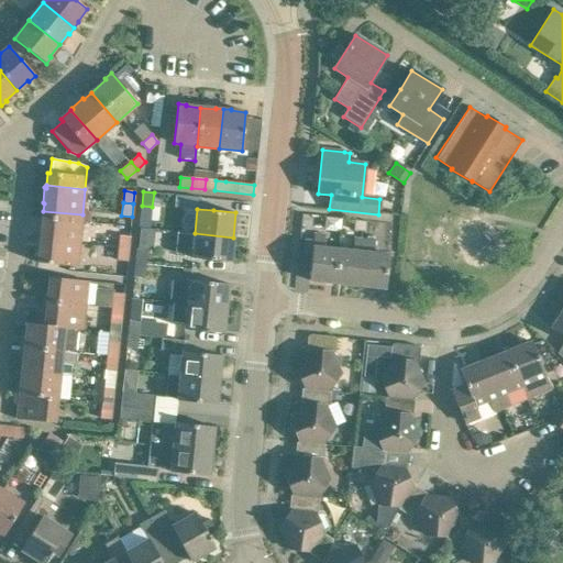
[(79,241),(83,214),(43,211),(41,232),(40,232),(40,236),(79,241)]
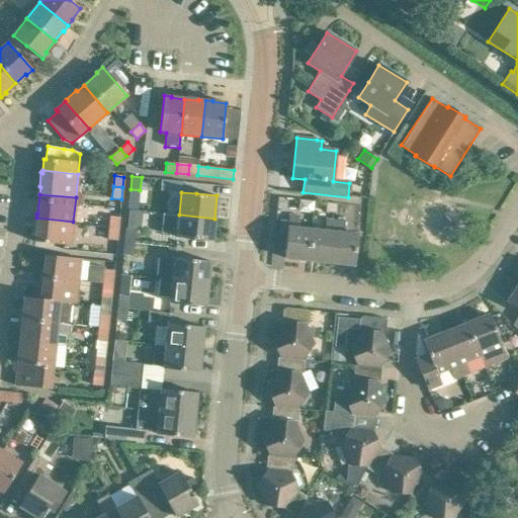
[(214,219),(179,214),(179,216),(163,213),(161,233),(177,235),(177,238),(211,241),(214,219)]
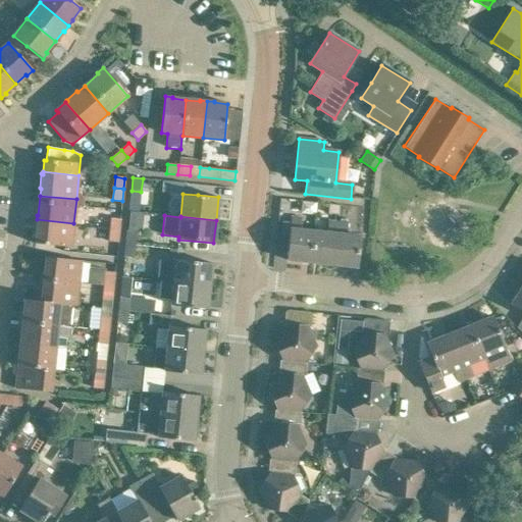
[(310,262),(313,231),(300,230),(301,219),(291,217),(286,260),(310,262)]
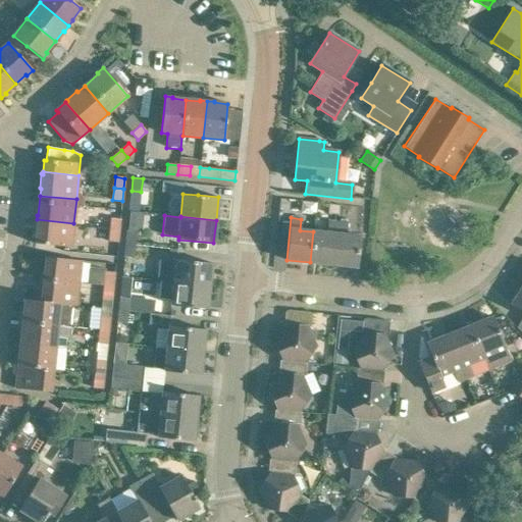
[(110,226),(119,227),(120,219),(111,218),(110,226)]
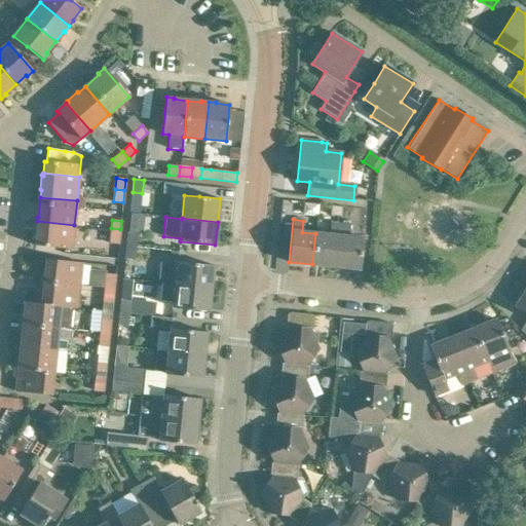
[(72,250),(74,225),(37,221),(36,231),(37,231),(36,246),(72,250)]
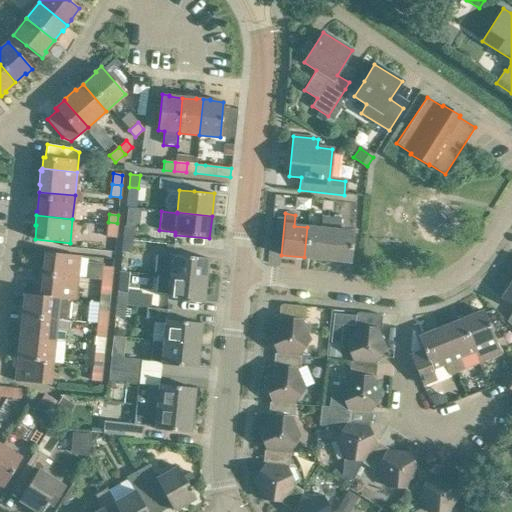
[(327,260),(331,218),(322,217),(321,229),(307,227),(304,257),(327,260)]
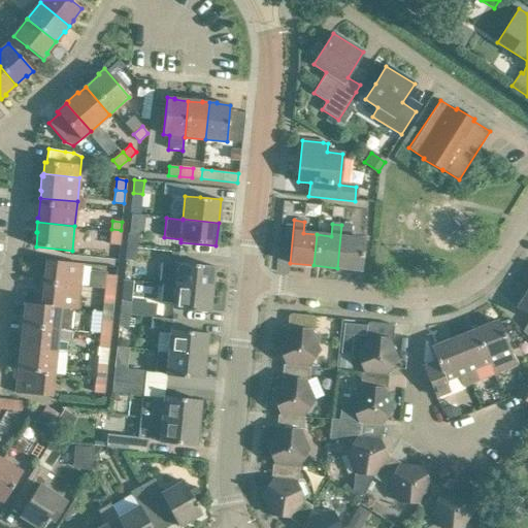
[(341,225),(337,268),(361,270),(364,239),(350,238),(352,226),(341,225)]
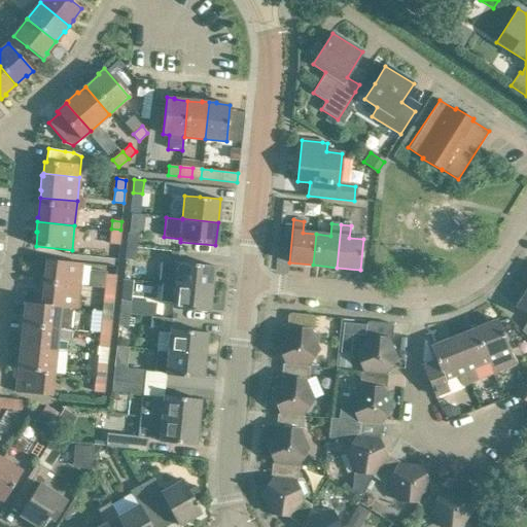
[(149,251),(152,227),(143,226),(140,250),(149,251)]
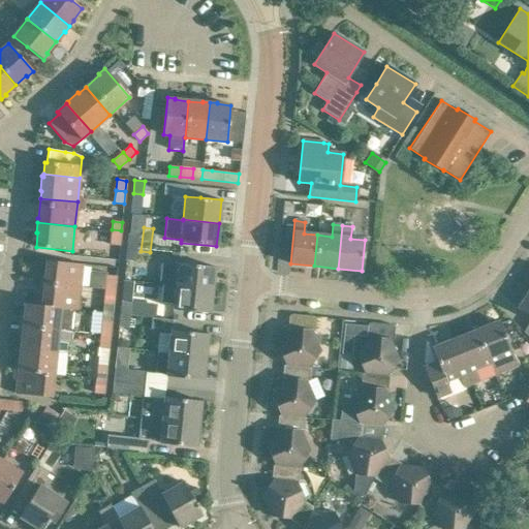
[(120,246),(121,230),(112,229),(110,244),(120,246)]
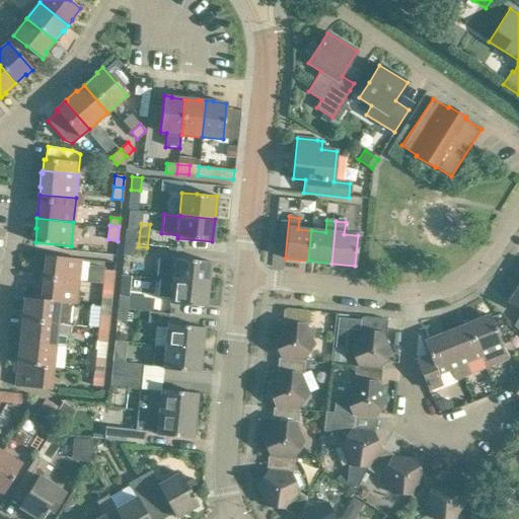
[(125,242),(135,243),(136,231),(127,229),(125,242)]
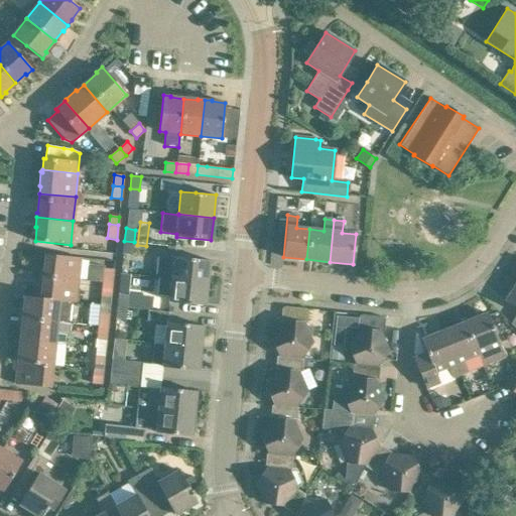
[(133,255),(134,242),(124,241),(123,254),(133,255)]
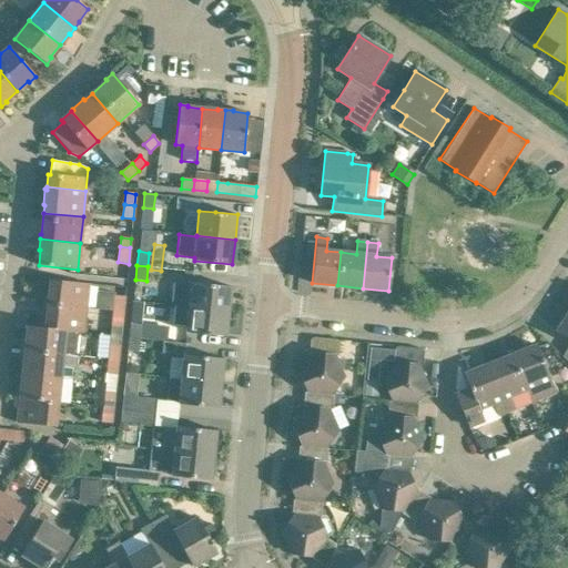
[(44,304),(85,308),(88,284),(72,283),(50,280),(48,295),(44,294),(44,304)]
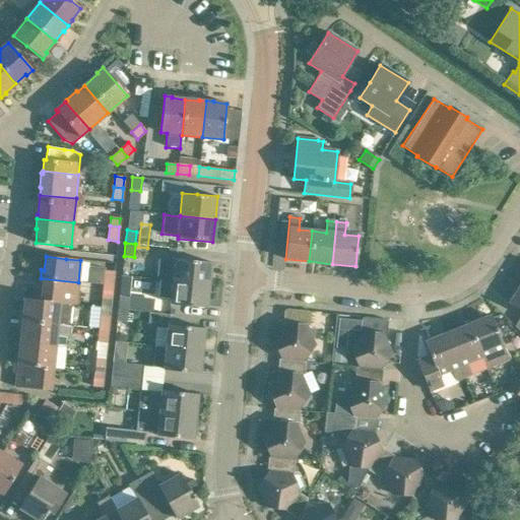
[(159,280),(208,284),(210,262),(176,259),(175,262),(159,260),(157,279),(159,280)]
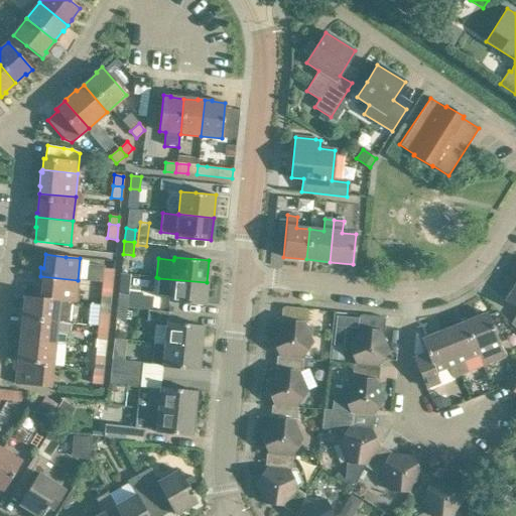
[(103,283),(112,283),(114,269),(104,268),(103,283)]
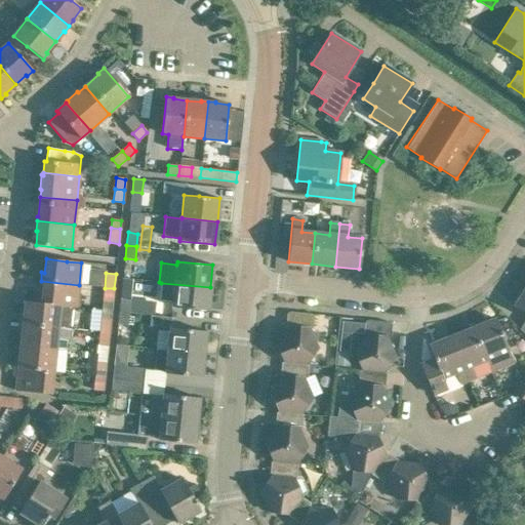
[(77,308),(79,285),(41,281),(40,290),(43,290),(41,304),(72,307),(77,308)]
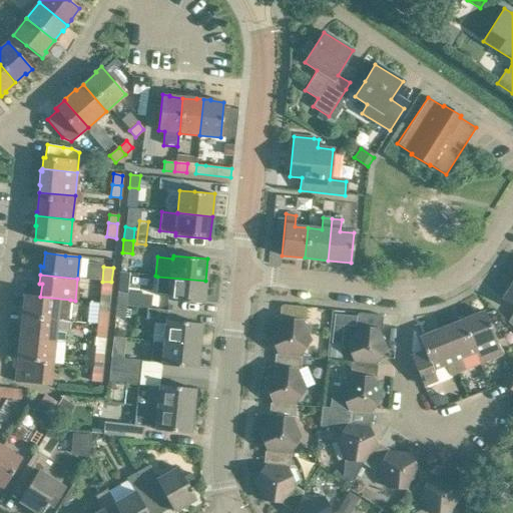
[(205,281),(157,277),(156,293),(169,294),(168,300),(203,304),(205,281)]
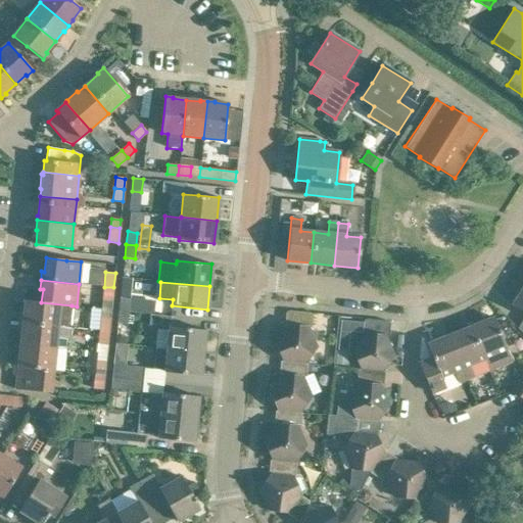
[(112,301),(113,287),(104,287),(102,300),(112,301)]
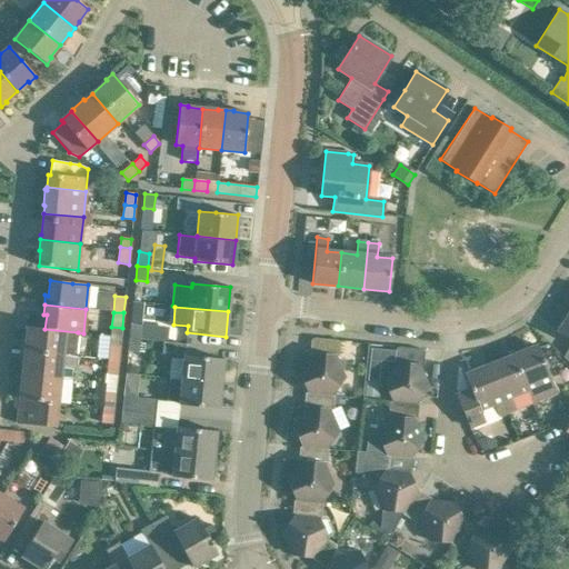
[(568,312),(557,332),(568,340),(568,347),(562,358),(568,363),(568,312)]
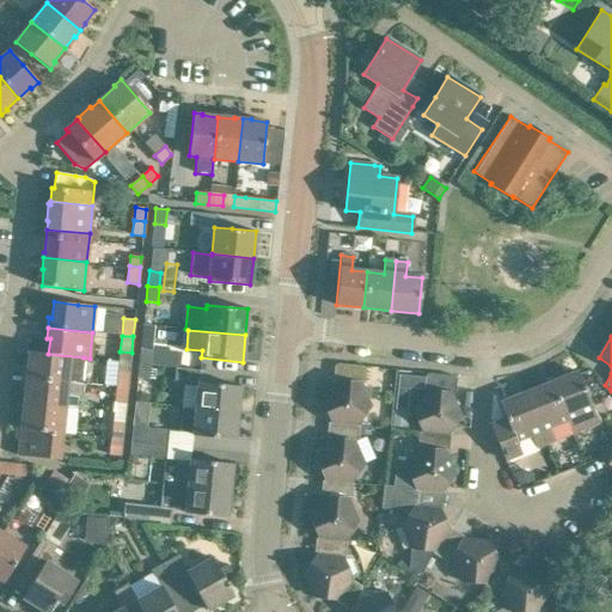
[(140,363),(151,365),(153,349),(141,348),(140,363)]
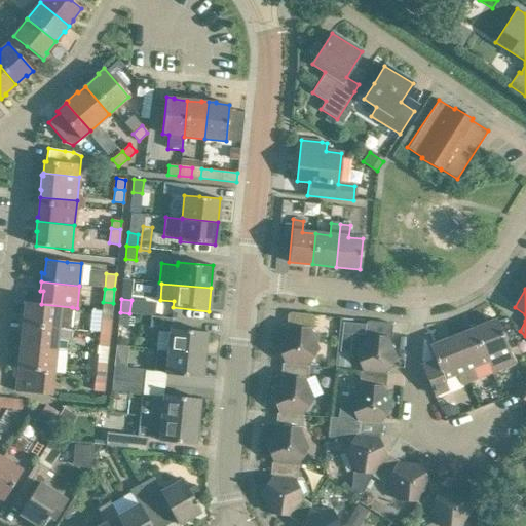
[(72,307),(41,304),(25,302),(24,315),(21,315),(20,324),(69,330),(70,330),(72,307)]
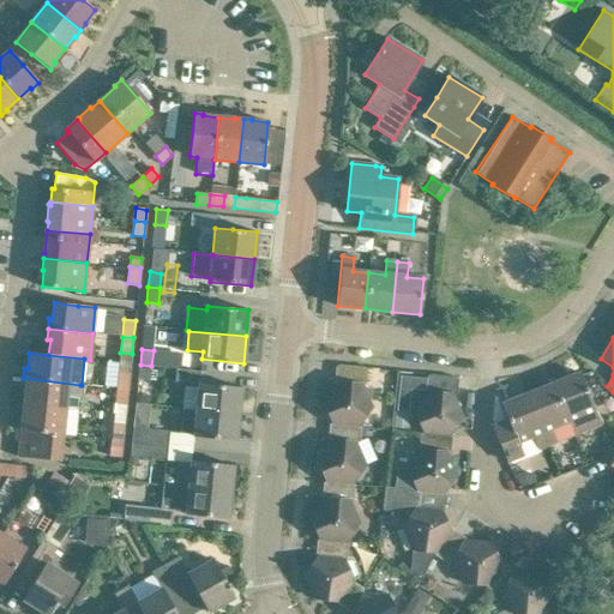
[(191,374),(212,377),(215,362),(193,359),(191,374)]
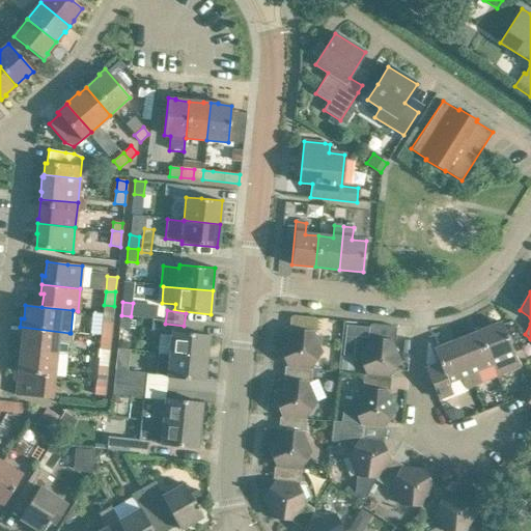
[(130,329),(131,316),(121,315),(119,328),(130,329)]
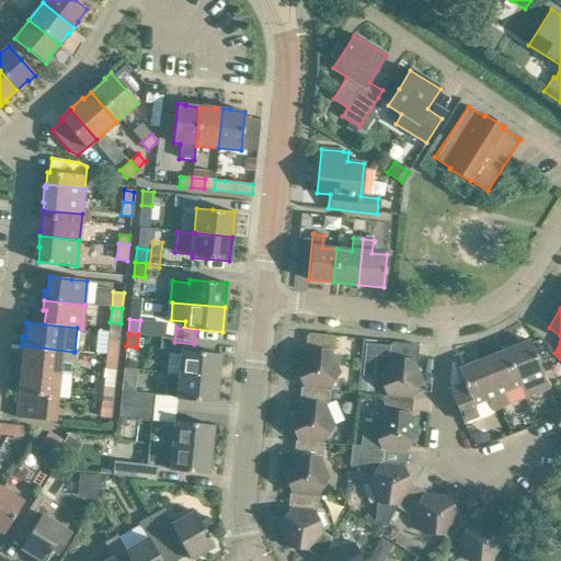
[(305,387),(328,390),(327,389),(339,370),(331,352),(334,351),(335,338),(332,335),(310,333),(307,335),(306,347),(308,350),(296,367),(305,387)]
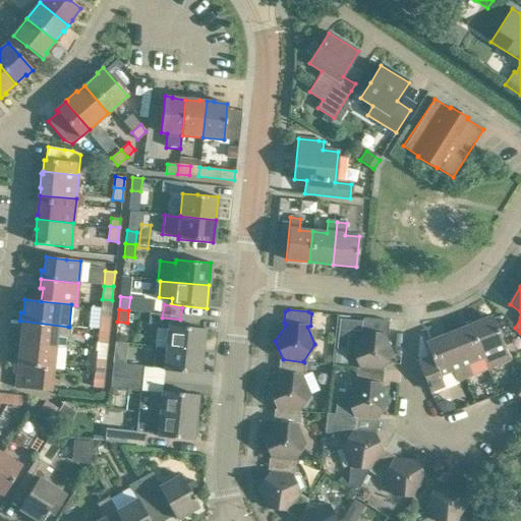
[(99,331),(108,332),(110,315),(101,315),(99,331)]
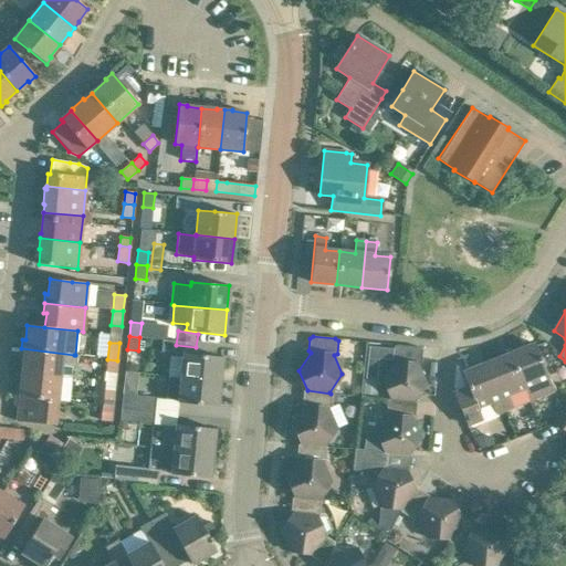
[(525,389),(524,389),(528,400),(540,397),(535,385),(548,379),(534,344),(510,353),(525,389)]
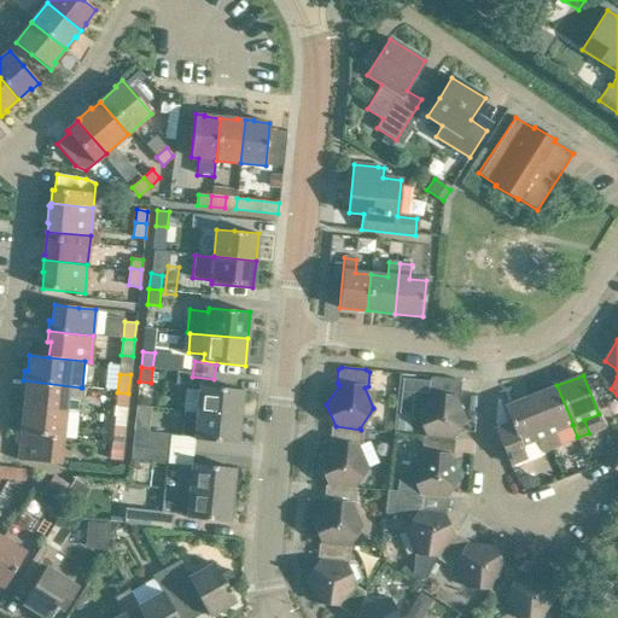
[(426,436),(452,438),(465,419),(455,397),(460,396),(461,383),(458,379),(433,377),(430,379),(427,392),(431,395),(418,414),(426,436)]
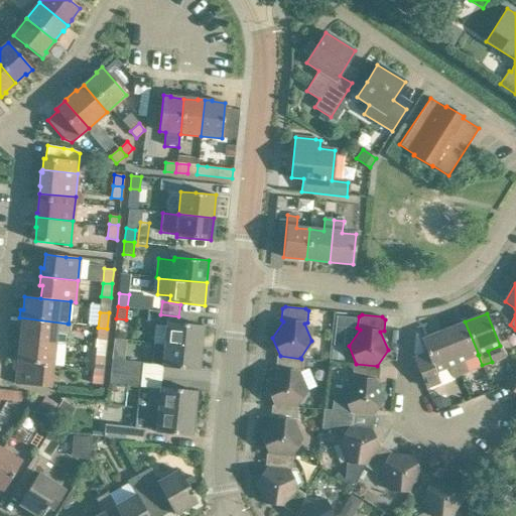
[(68,324),(19,317),(18,327),(21,327),(19,340),(66,345),(68,324)]
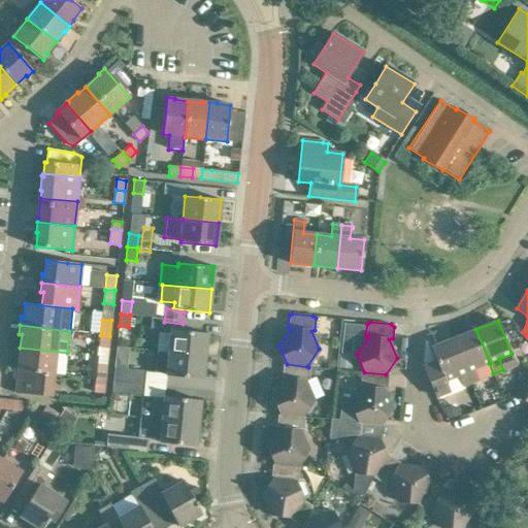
[(157,352),(204,356),(207,333),(187,331),(171,329),(171,333),(158,331),(157,352)]
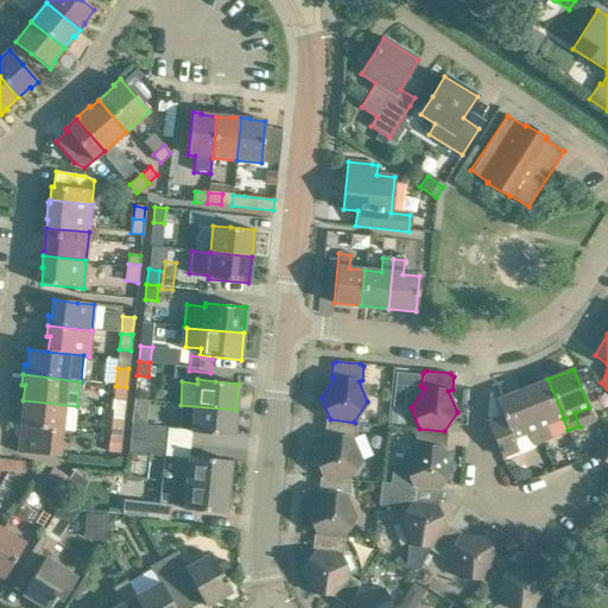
[(549,424),(563,418),(564,418),(548,379),(523,390),(543,441),(553,436),(549,424)]
